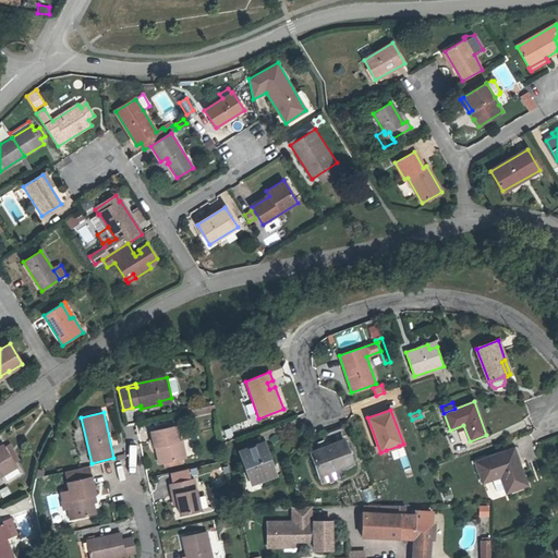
[(186,458),(182,440),(179,441),(176,426),(150,432),(155,447),(156,447),(159,446),(164,463),(186,458)]
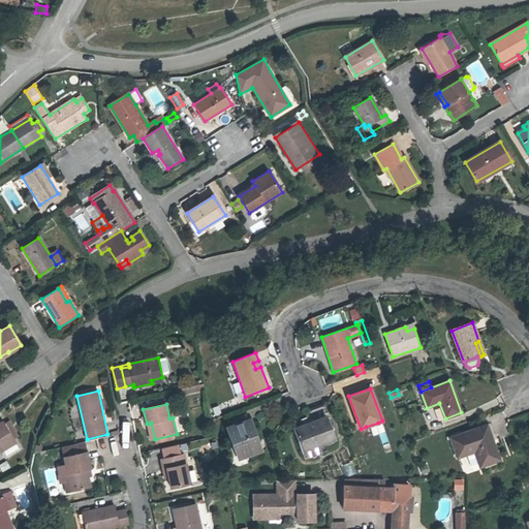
[(214,416),(222,413),(219,405),(211,408),(214,416)]
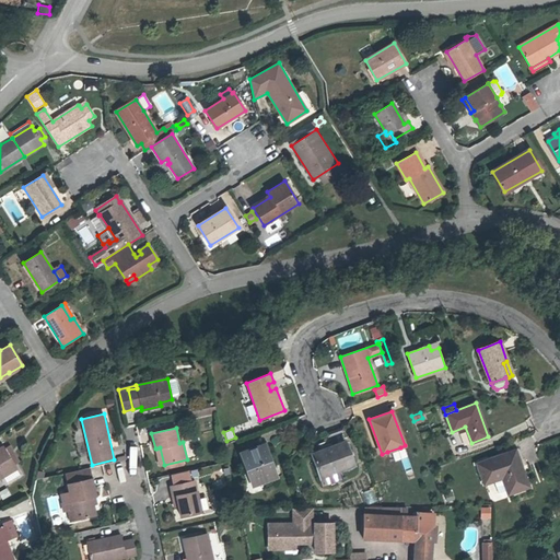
[(354,465),(346,442),(312,454),(321,478),(338,471),(354,465)]
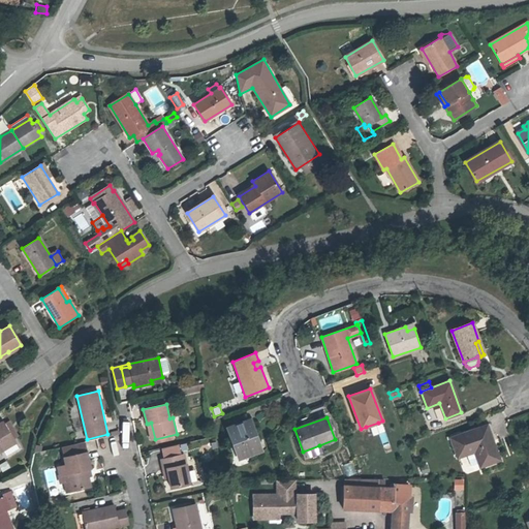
[(261,450),(252,426),(249,427),(247,421),(227,428),(239,459),(261,450)]
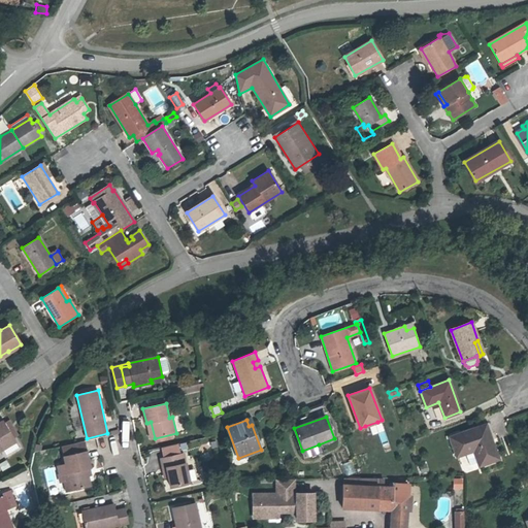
[(6,425),(4,421),(0,422),(0,451),(3,450),(15,442),(17,442),(12,436),(6,425)]
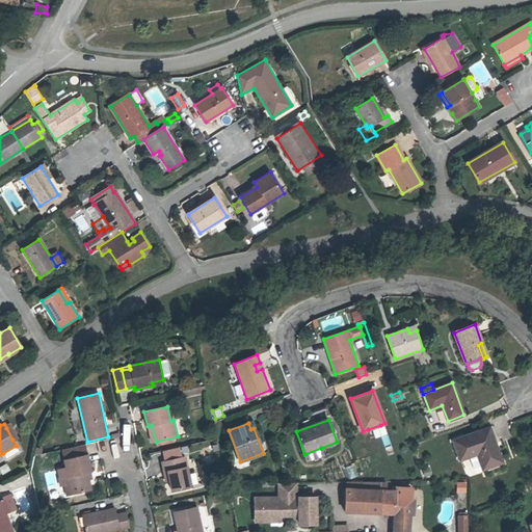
[(17,437),(10,425),(6,428),(12,440),(17,437)]
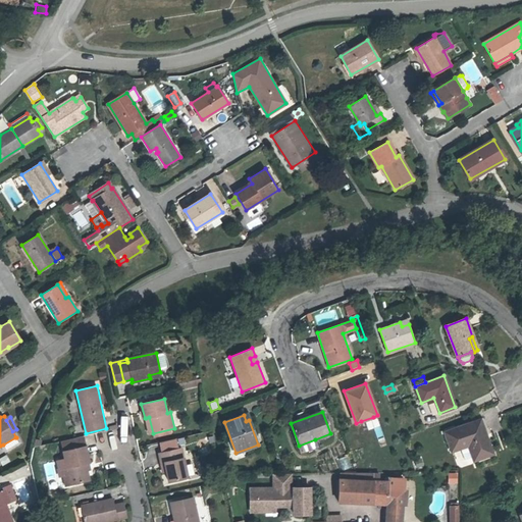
[(376,424),(373,417),(361,421),(364,428),(376,424)]
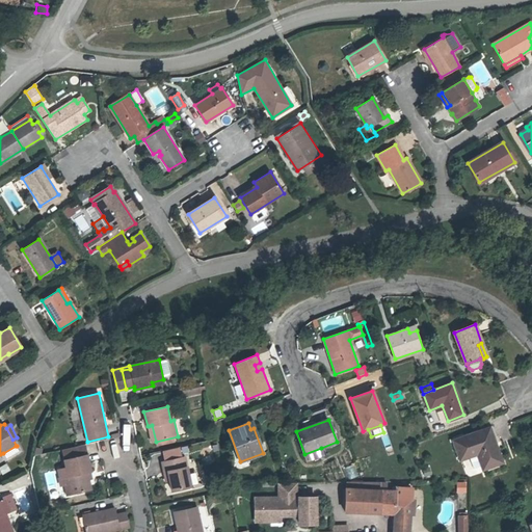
[(498,442),(493,427),(489,428),(495,443),(498,442)]
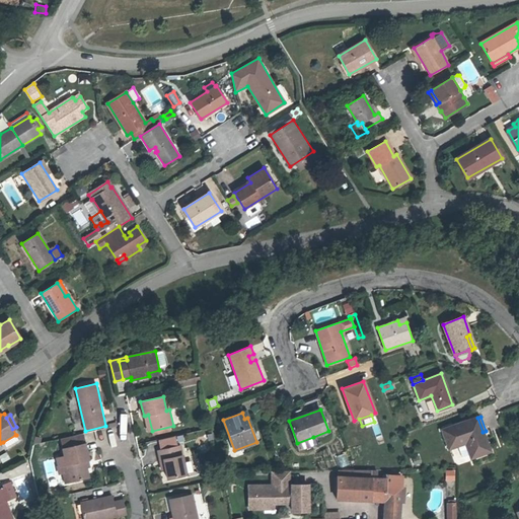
[(477,418),(442,430),(449,448),(465,442),(471,457),(490,451),(483,432),(477,418)]
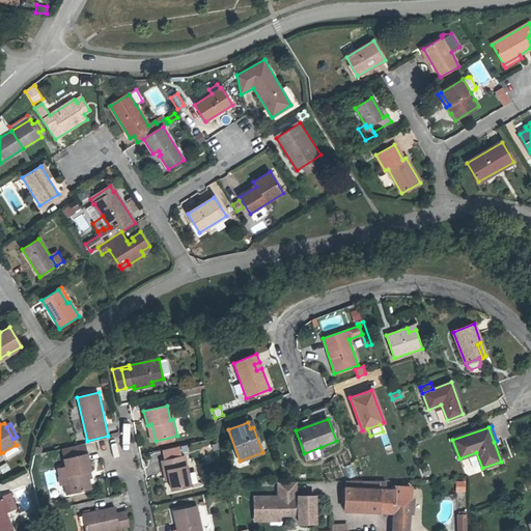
[(86,453),(84,444),(62,449),(62,451),(71,450),(72,456),(86,453)]
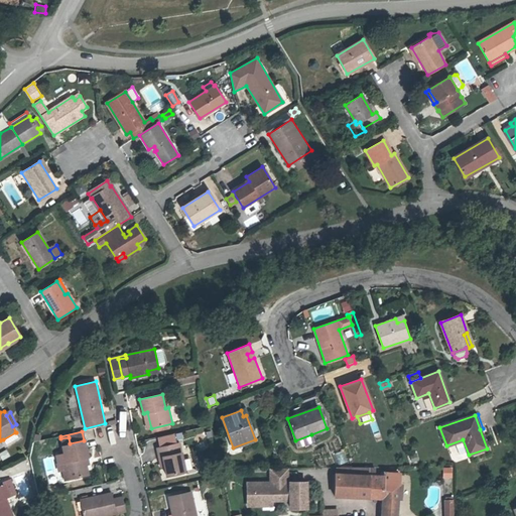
[(6,444),(18,437),(15,432),(3,439),(6,444)]
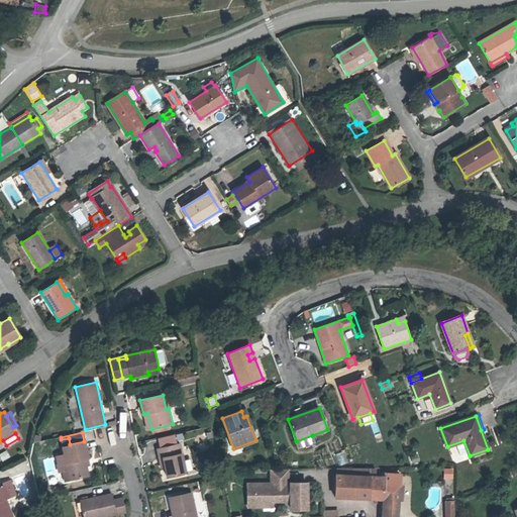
[(177,444),(175,435),(159,438),(161,447),(177,444)]
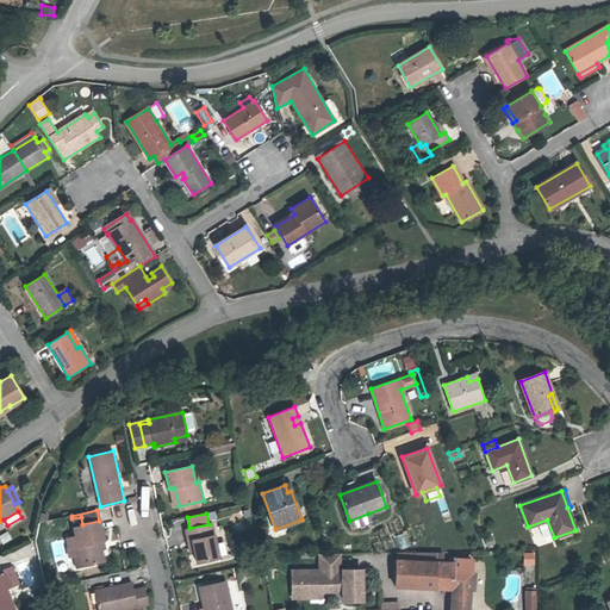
[(372,521),(368,514),(349,521),(353,528),(372,521)]
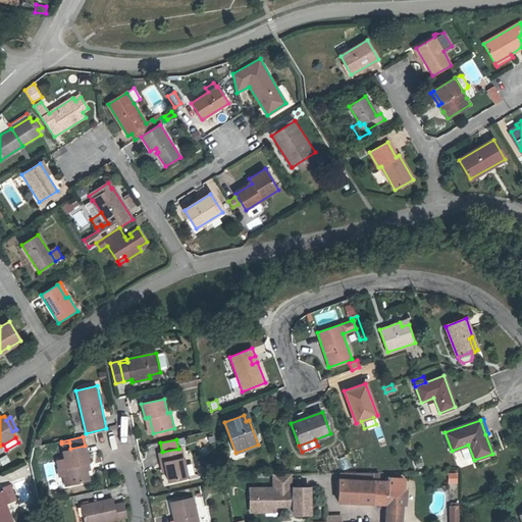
[(89,462),(85,446),(70,449),(69,442),(61,444),(65,460),(65,462),(57,464),(58,469),(57,469),(59,476),(63,475),(65,475),(68,485),(89,480),(86,470),(85,463),(89,462)]
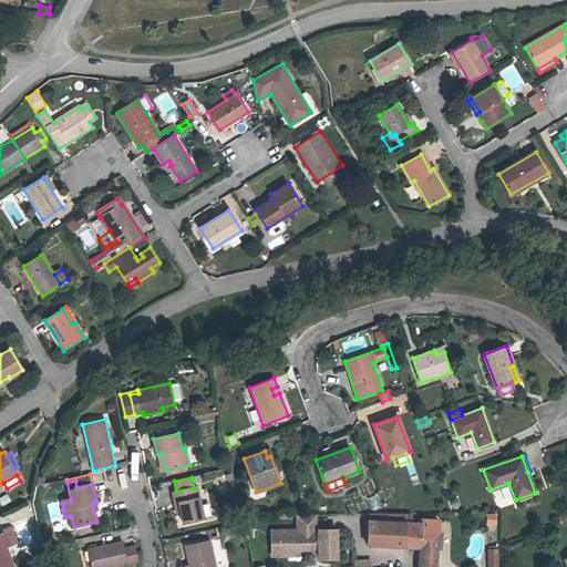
[(204,518),(197,486),(194,487),(176,491),(173,492),(175,503),(178,502),(182,513),(184,523),(204,518)]
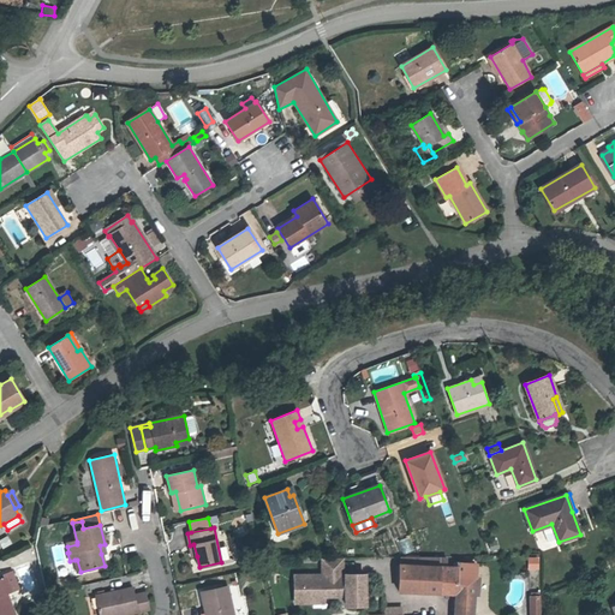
[(550,527),(542,530),(544,539),(537,542),(539,550),(556,545),(550,527)]
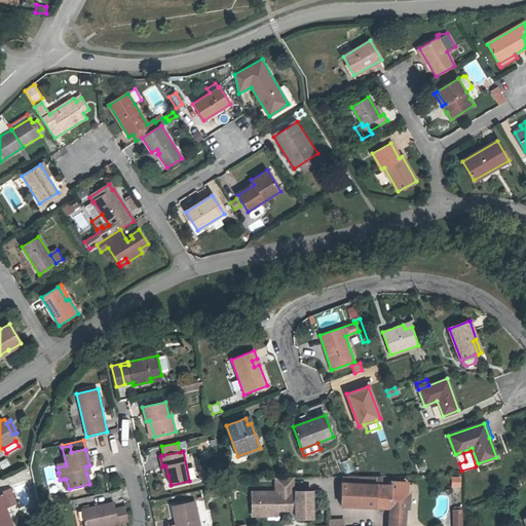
[(0,465),(2,470),(9,464),(6,458),(0,461),(0,465)]
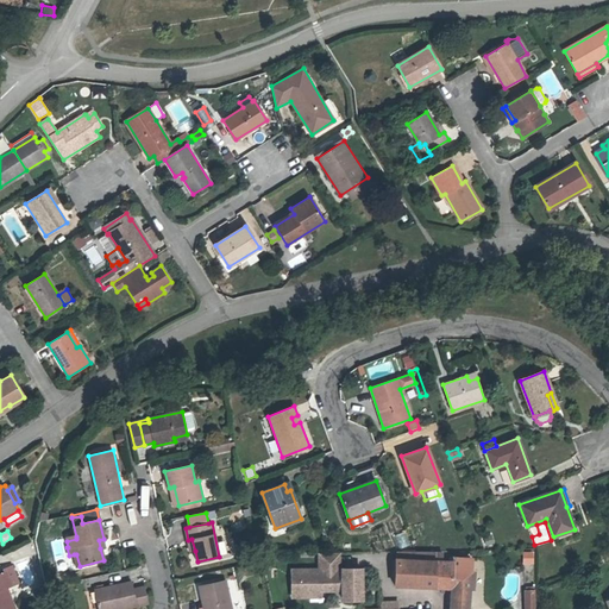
[(405,533),(396,535),(399,545),(408,544),(405,533)]
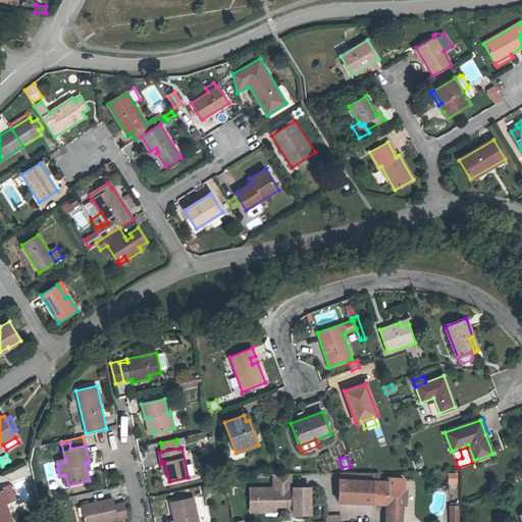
[(457,472),(447,473),(447,483),(457,483),(457,472)]
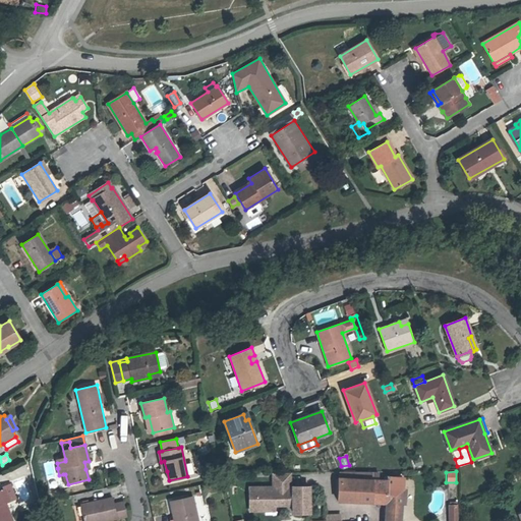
[(387,503),(389,481),(388,481),(384,481),(378,480),(378,472),(341,472),(341,478),(339,478),(338,501),(386,503),(387,503)]
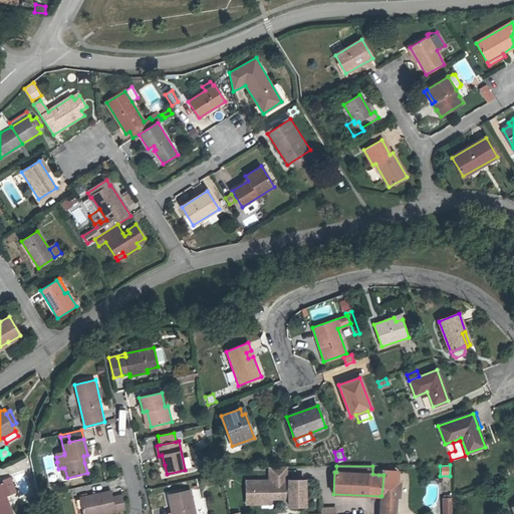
[(305,506),(304,480),(286,481),(286,467),(269,467),(270,481),(252,481),(252,489),(246,495),(246,504),(259,504),(259,495),(270,495),(270,498),(281,498),(281,495),(289,495),(289,498),(289,506),(305,506)]
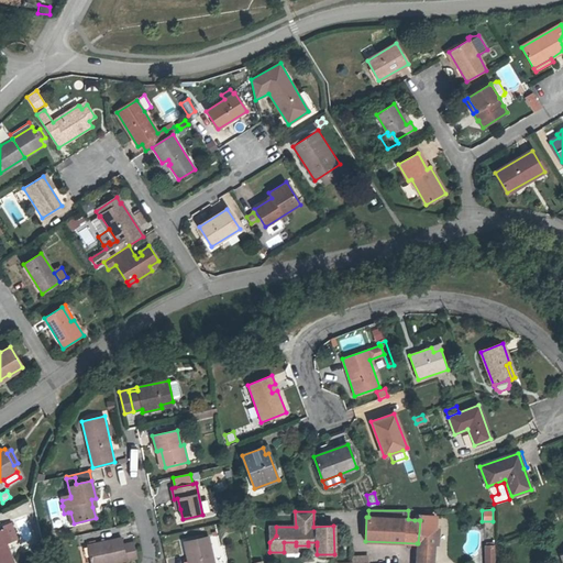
[(432,562),(435,529),(438,529),(438,527),(435,526),(435,517),(419,516),(419,520),(420,520),(418,543),(417,543),(416,559),(416,562),(432,562)]
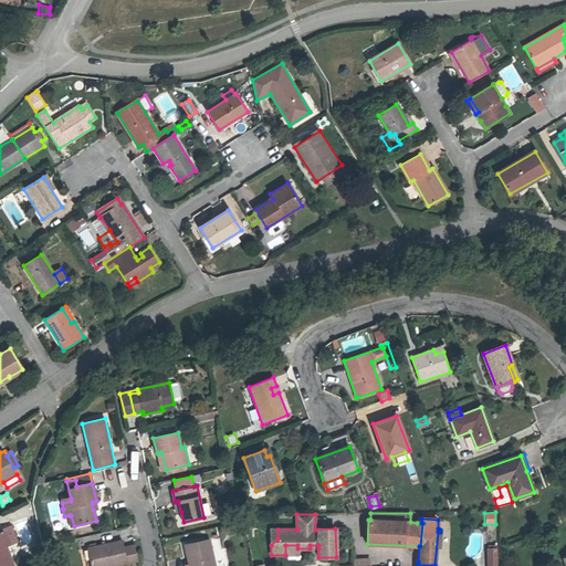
[(13,565),(6,546),(10,545),(4,531),(0,532),(0,565),(13,565)]
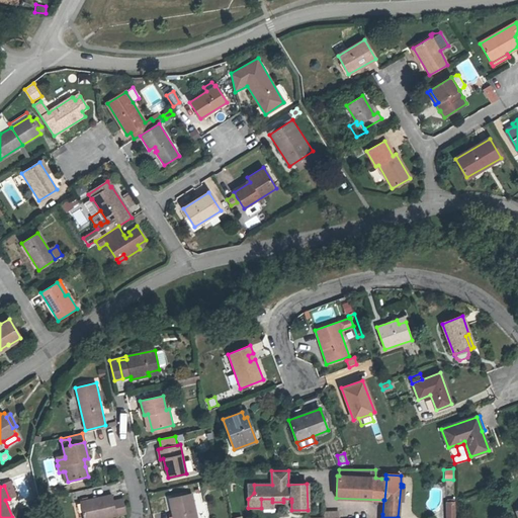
[(196,517),(191,494),(169,499),(173,517),(196,517)]
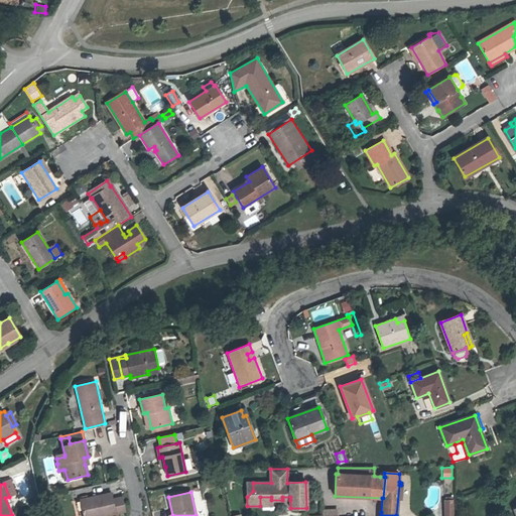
[(126,512),(122,497),(113,499),(111,493),(80,499),(83,515),(95,515),(96,515),(115,511),(116,514),(126,512)]
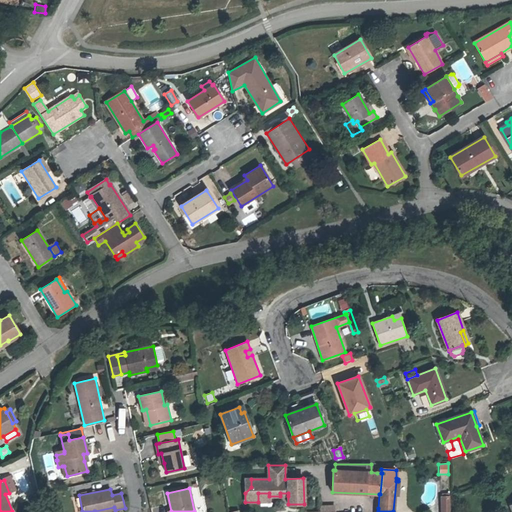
[(56,497),(55,490),(47,492),(49,499),(56,497)]
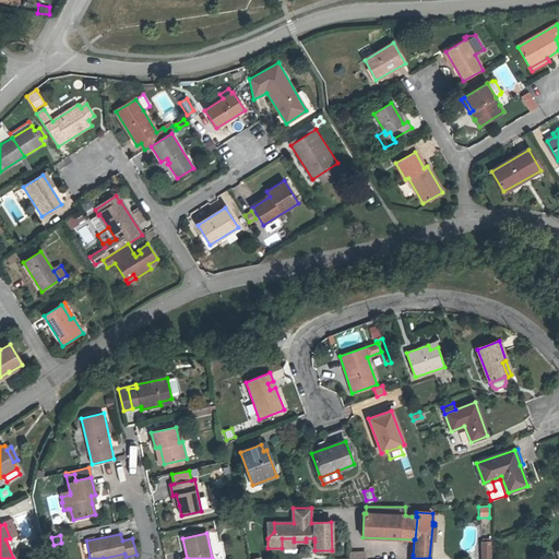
[(294,547),(294,542),(294,538),(282,538),(282,548),(294,547)]
